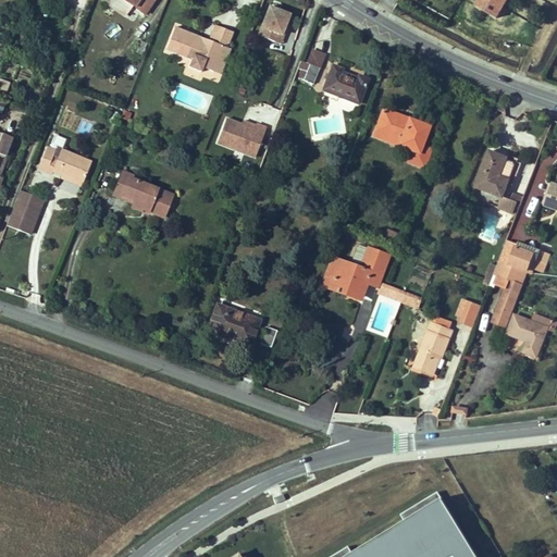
[(133,5),(124,0),(102,0),(125,15),(133,5)]
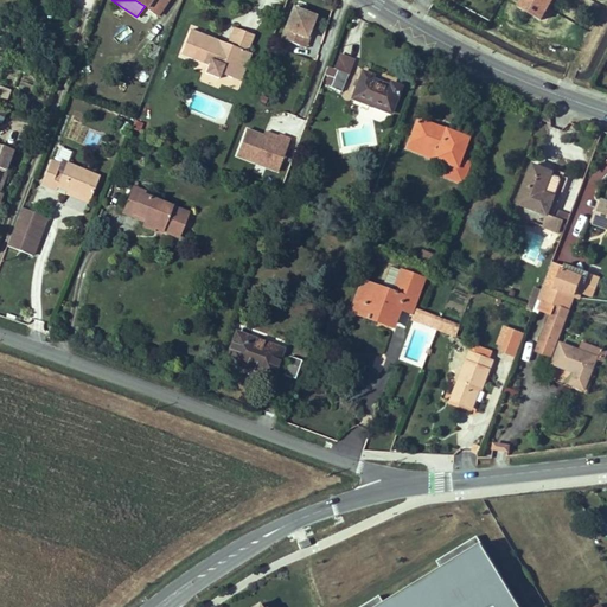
[(158,16),(167,0),(135,0),(145,6),(158,16)]
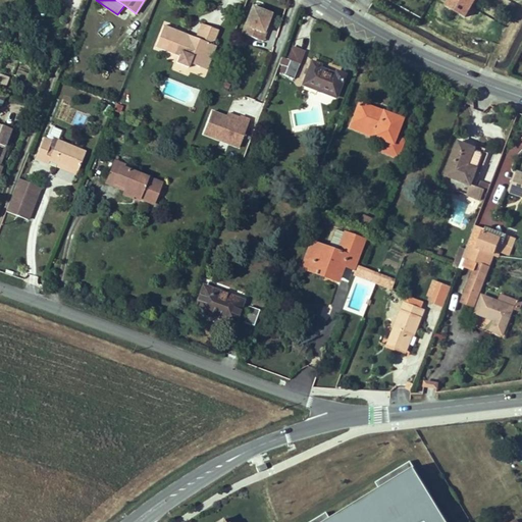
[(479,0),(473,0),(472,3),(469,8),(473,10),(479,0)]
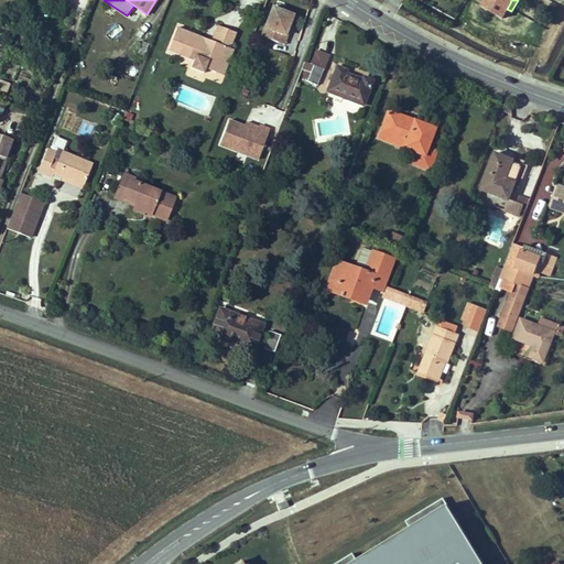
[(283,43),(291,22),(270,14),(259,43),(277,50),(279,41),(283,43)]
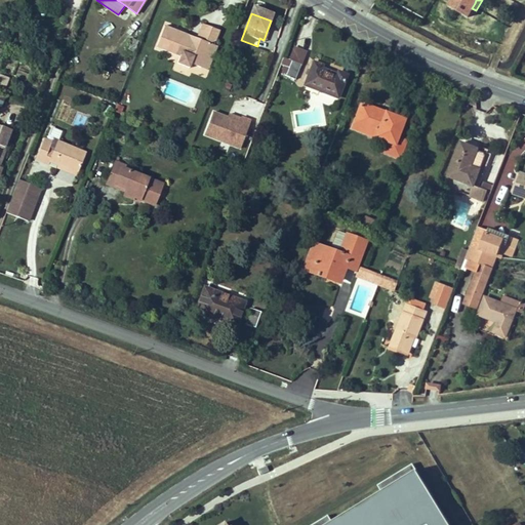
[(165,26),(156,47),(179,56),(177,64),(190,69),(191,64),(201,68),(210,44),(214,46),(219,31),(202,24),(197,38),(196,41),(188,38),(189,35),(165,26)]
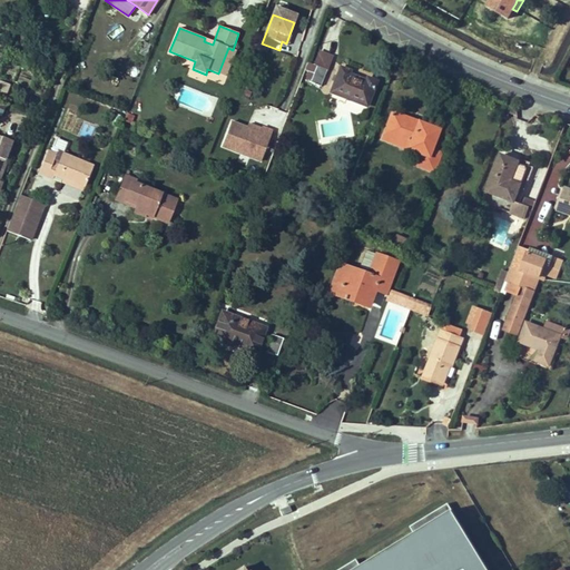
[(233,50),(228,48),(218,74),(225,77),(235,51),(233,50)]
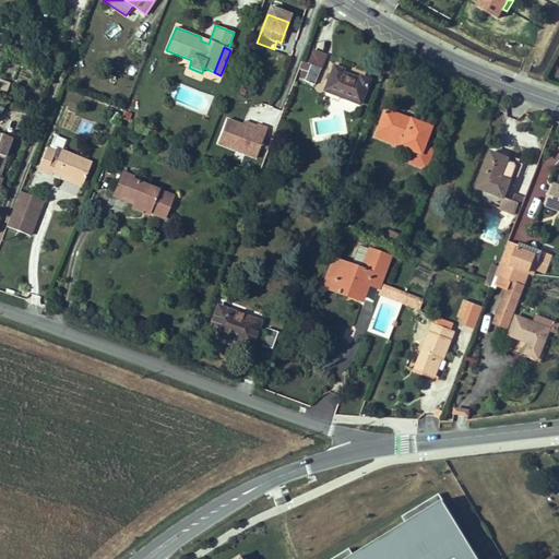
[(308,63),(320,69),(325,57),(312,51),(308,63)]
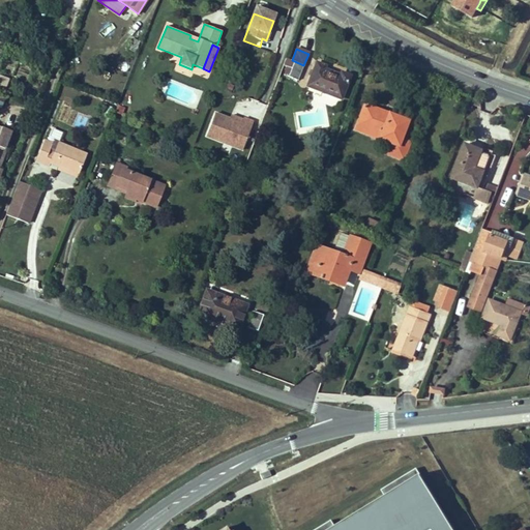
[(297,81),(303,65),(292,60),(286,58),(284,65),(287,67),(284,75),(297,81)]
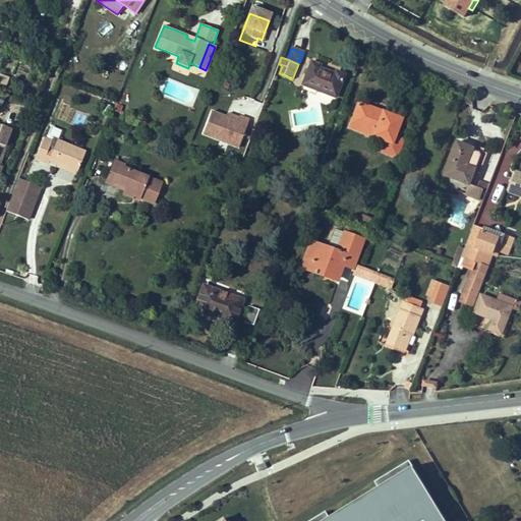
[(310,62),(302,84),(335,97),(344,74),(335,71),(334,74),(317,68),(319,65),(310,62)]
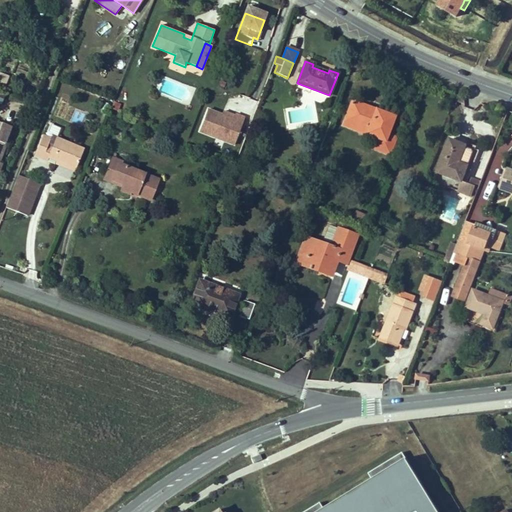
[(0,83),(6,85),(9,75),(0,72),(0,83)]
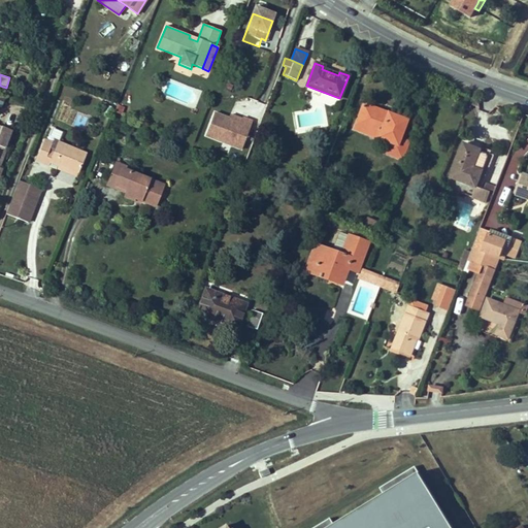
[(363,104),(355,126),(378,135),(376,139),(387,142),(383,153),(401,160),(407,142),(399,139),(406,121),(387,113),(387,116),(383,113),(384,112),(363,104)]
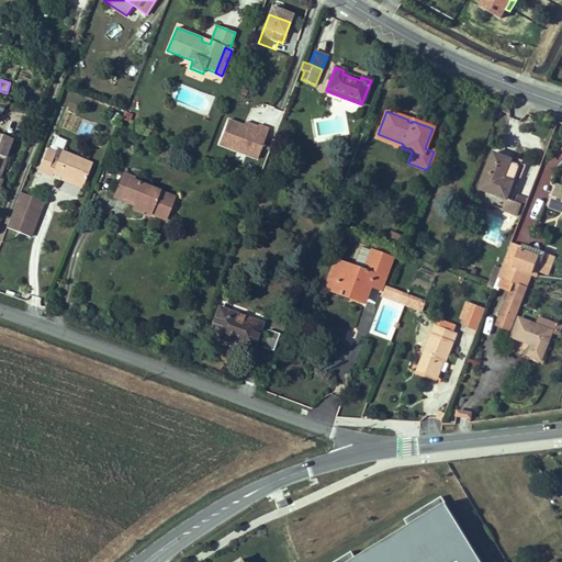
[(228,120),(218,145),(257,159),(268,130),(258,125),(258,127),(256,131),(244,126),(228,120)]
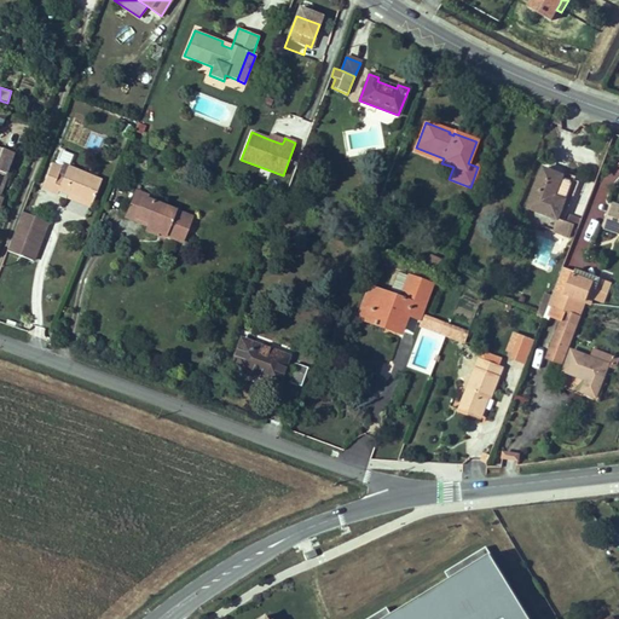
[(13,154),(0,148),(0,192),(7,174),(5,173),(13,154)]
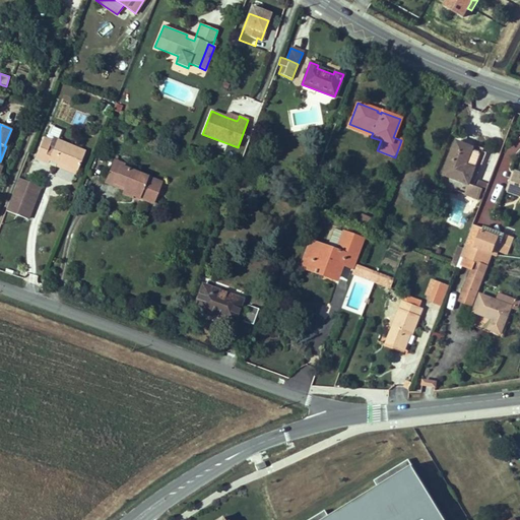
[(373,133),(349,124),(348,128),(371,137),(373,133)]
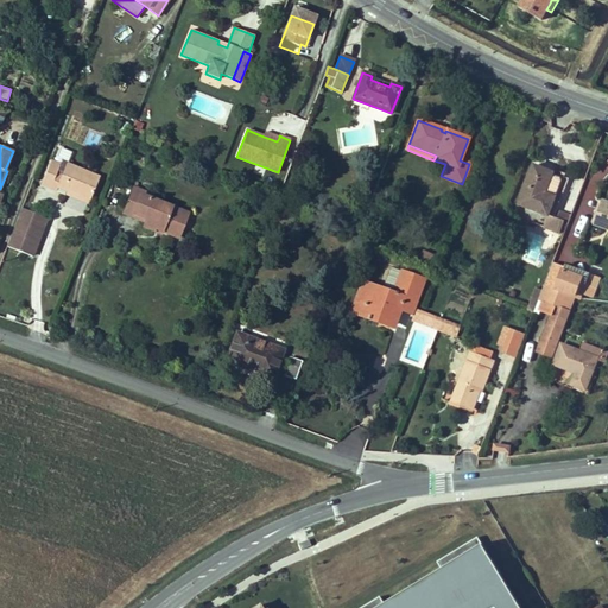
[(56,173),(62,176),(67,164),(68,162),(62,159),(59,165),(56,173)]
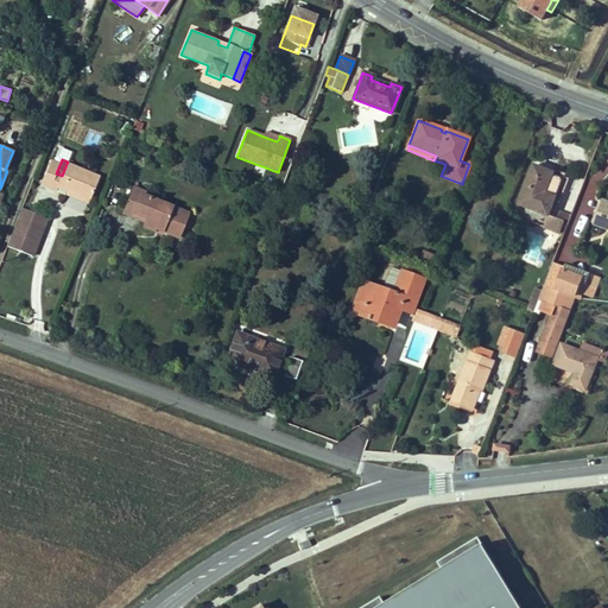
[(90,200),(99,177),(67,164),(62,176),(56,173),(59,165),(51,160),(42,184),(57,190),(58,187),(90,200)]
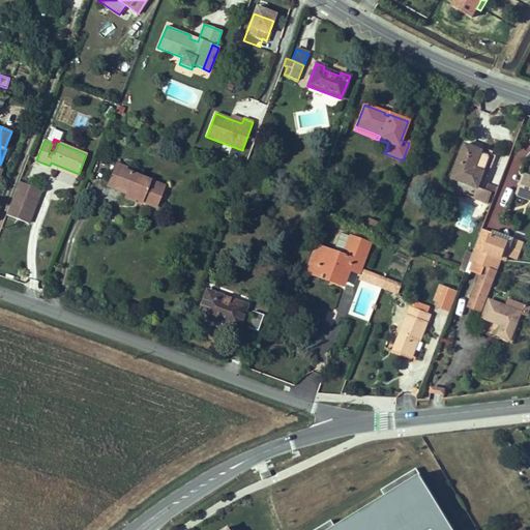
[(466,144),(452,178),(482,189),(483,186),(479,184),(484,172),(475,168),(482,151),(466,144)]
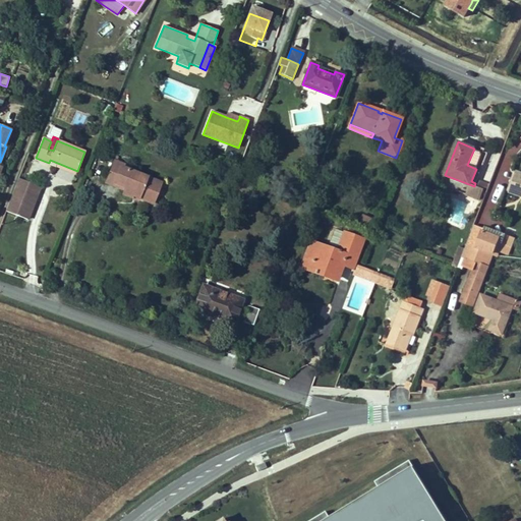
[(474,149),(467,165),(476,169),(471,181),(475,183),(487,154),(474,149)]
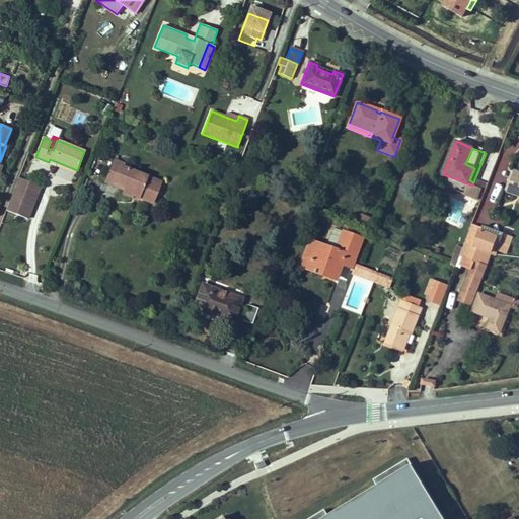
[(75,173),(77,170),(50,159),(49,162),(75,173)]
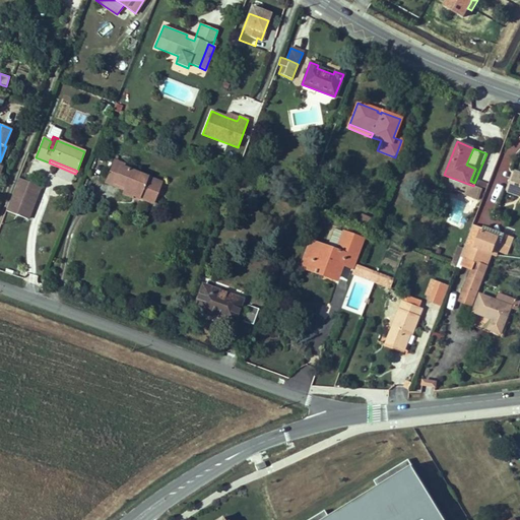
[(152,203),(161,183),(129,170),(130,167),(114,160),(106,182),(124,190),(122,194),(131,197),(132,195),(139,197),(152,203)]
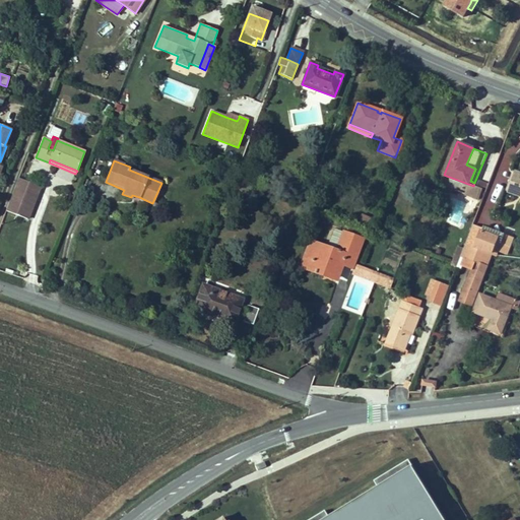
[(519,195),(519,173),(516,172),(509,192),(519,195)]
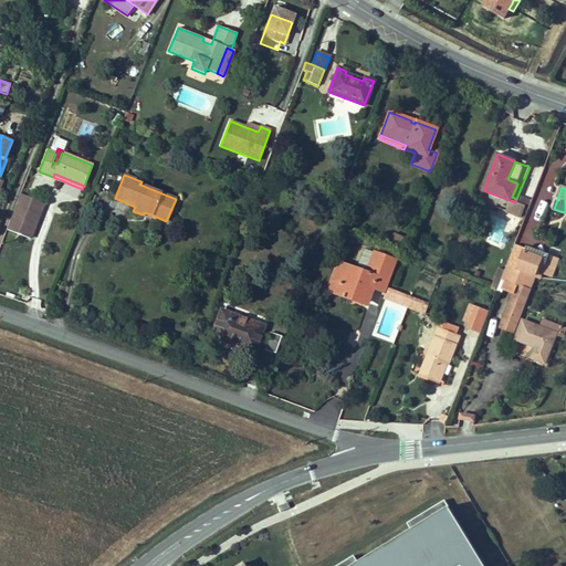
[(43,203),(20,195),(16,206),(39,215),(43,203)]
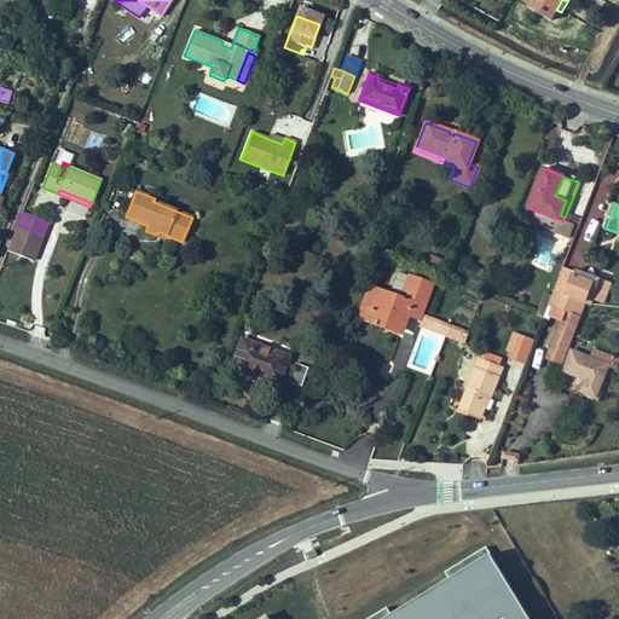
[(577,219),(570,215),(566,224),(573,226),(577,219)]
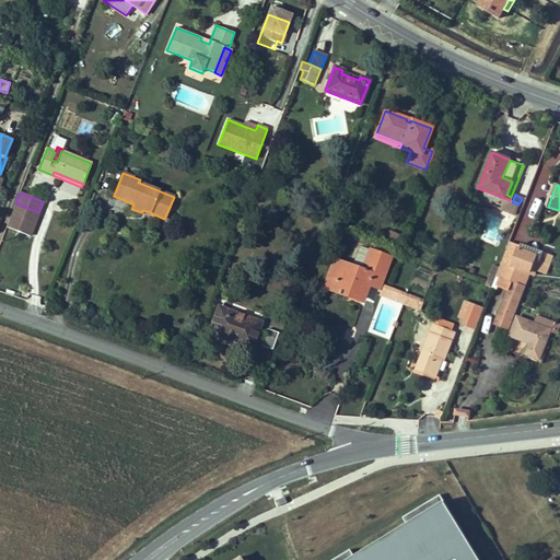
[(510,200),(504,199),(500,209),(514,214),(518,205),(512,202),(510,200)]
